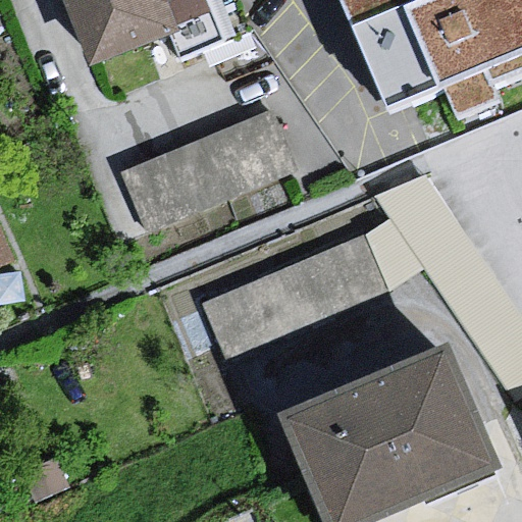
[(223,0),(61,0),(99,87),(181,56),(195,42),(218,33),(215,22),(225,2),(223,0)]
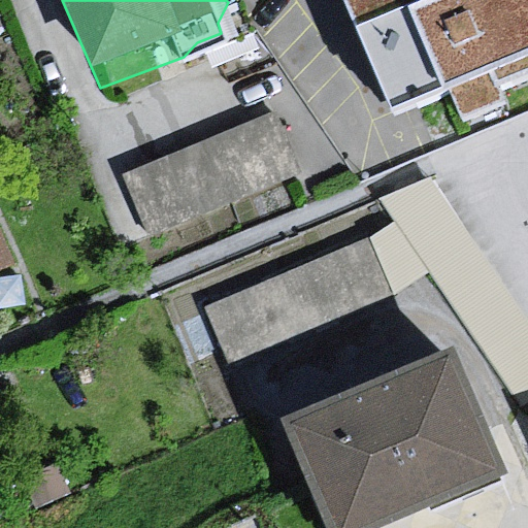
[(527,0),(345,0),(392,114),(449,91),(461,122),(506,102),(501,90),(527,78),(527,0)]
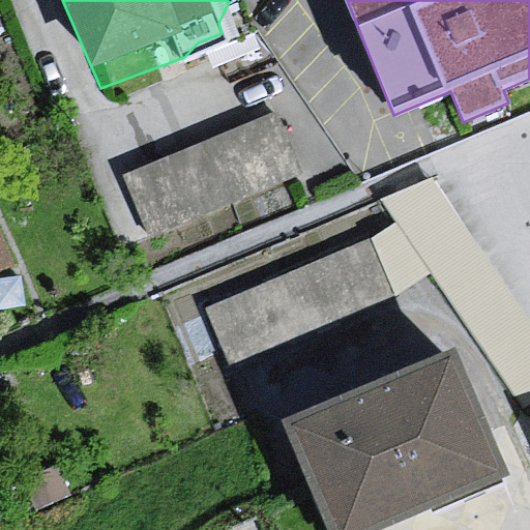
[(275,124),(120,180),(160,261),(307,200),(275,124)]
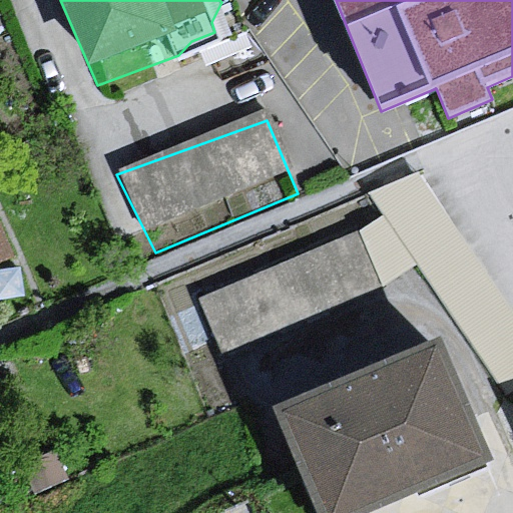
[(512,310),(417,170),(368,190),(384,214),(355,230),(380,291),(417,264),(506,396),(512,391),(512,310)]
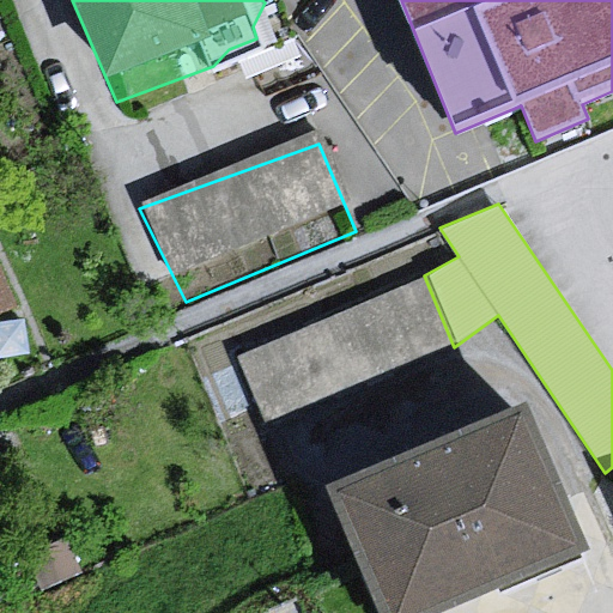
[(0,275),(0,331),(20,323),(0,275)]
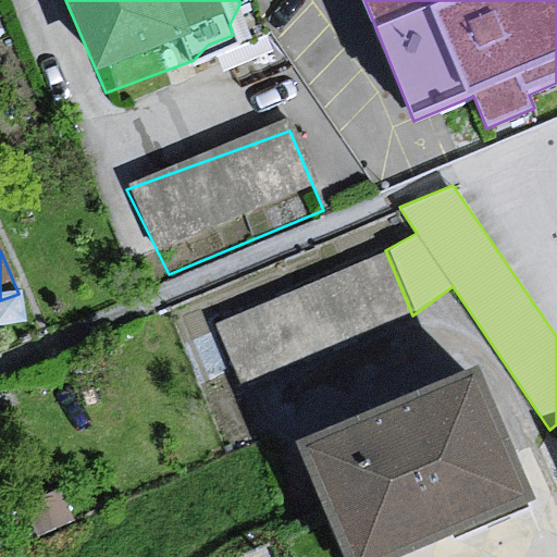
[(385,250),(209,322),(236,387),(412,316),(385,250)]
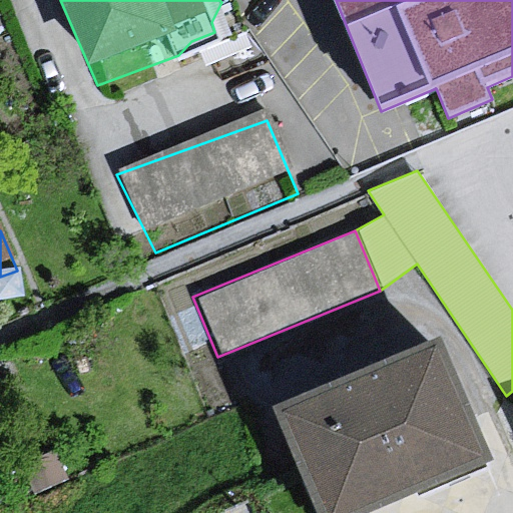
[(443,349),(274,421),(313,512),(372,512),(492,462),(443,349)]
